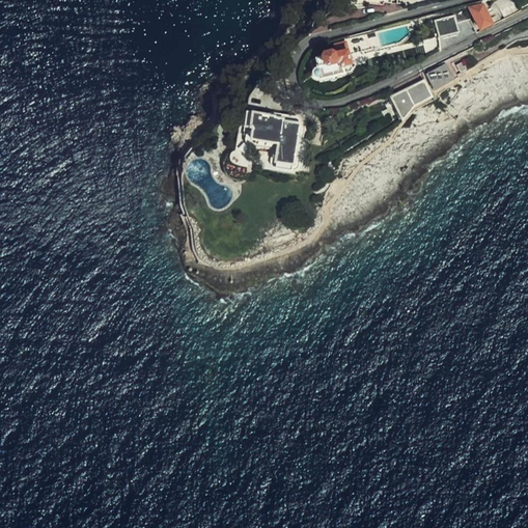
[(480,3),(468,6),(478,26),(489,21),(480,3)]
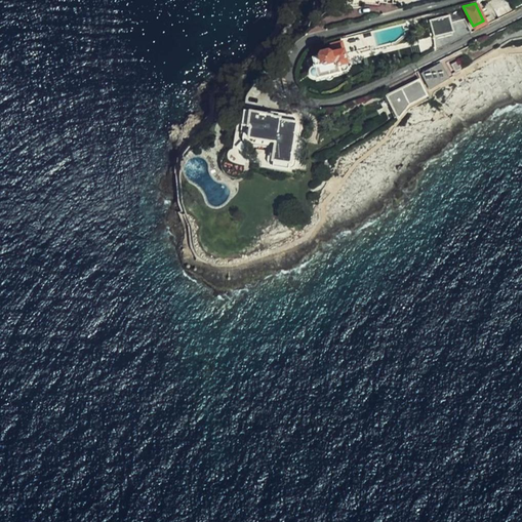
[(447,14),(429,19),(433,35),(451,30),(447,14)]
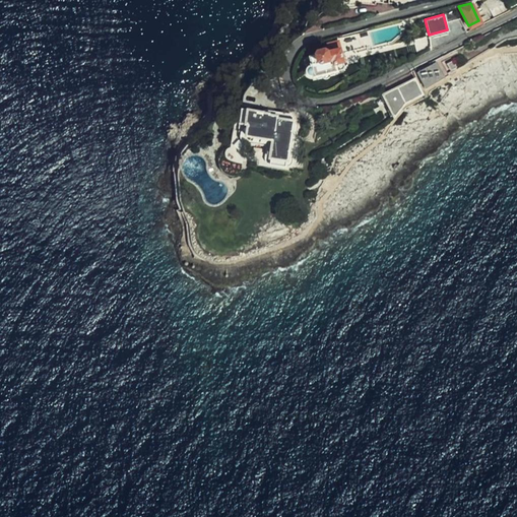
[(314,54),(308,55),(310,64),(310,66),(308,68),(307,69),(307,71),(308,73),(310,75),(312,75),(333,70),(332,63),(341,60),(337,46),(356,42),(352,30),(334,36),(335,41),(327,43),(328,50),(325,51),(322,48),(315,51),(314,54)]
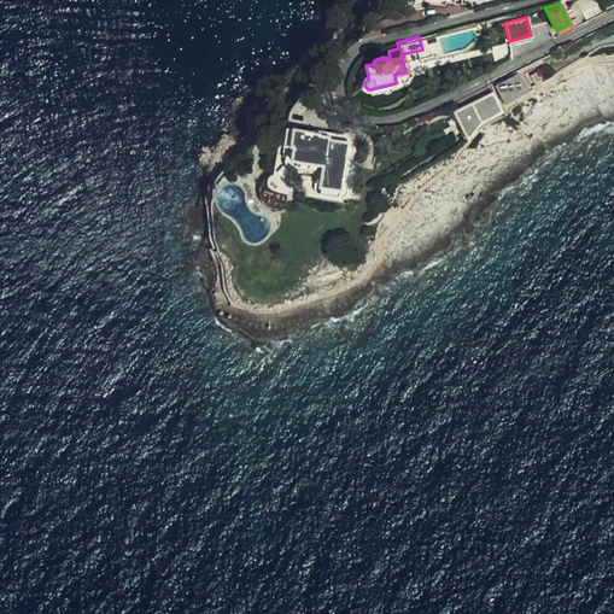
[(516,74),(493,86),(503,103),(525,89),(516,74)]
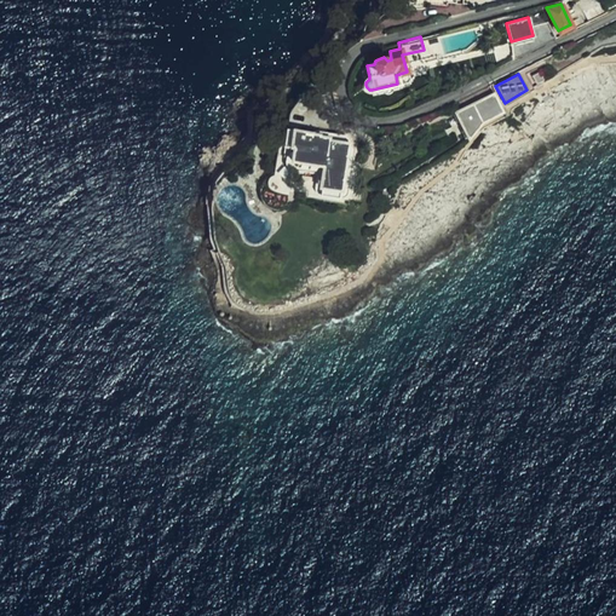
[(529,79),(533,86),(539,82),(534,75),(529,79)]
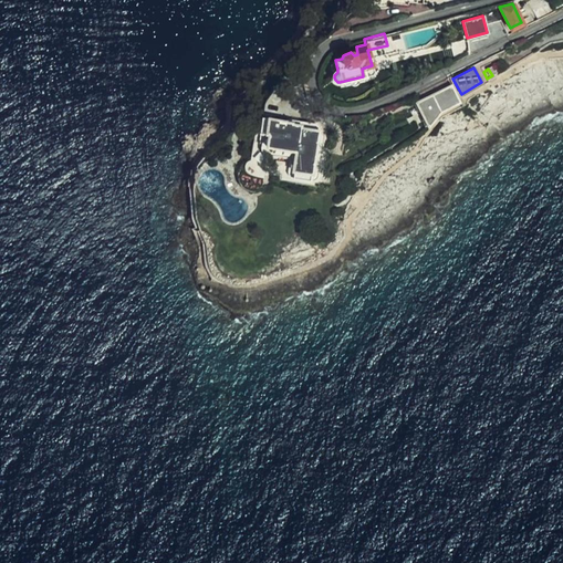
[(416,102),(427,124),(438,111),(459,98),(450,84),(416,102)]
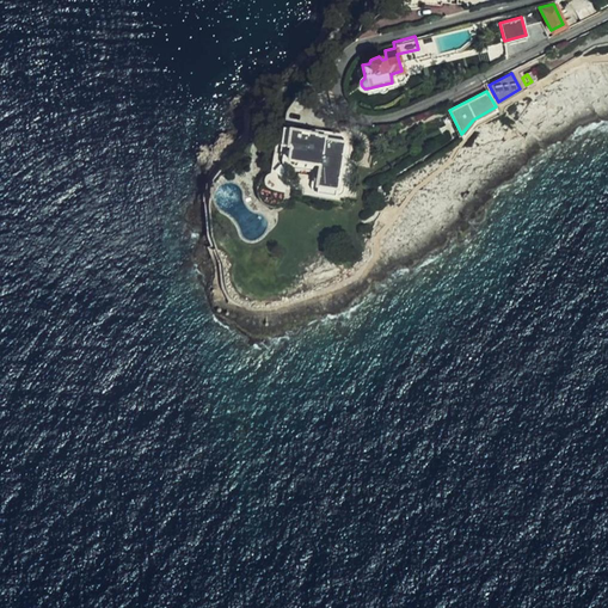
[(308,130),(282,127),(280,142),(290,145),(288,158),(294,159),(294,163),(304,164),(304,160),(319,163),(315,190),(333,192),(333,188),(336,188),(343,136),(342,133),(309,127),(308,130)]
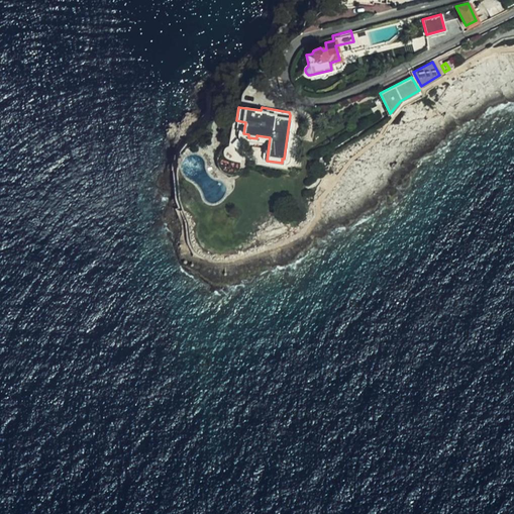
[(240,164),(240,158),(239,158),(232,157),(228,155),(226,151),(225,148),(222,149),(220,151),(218,158),(218,162),(222,166),(224,168),(230,170),(233,171),(236,170),(238,168),(240,164)]
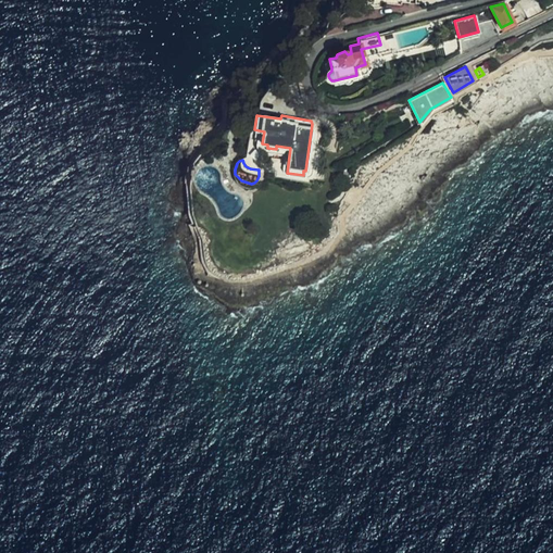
All buildings are outlined.
